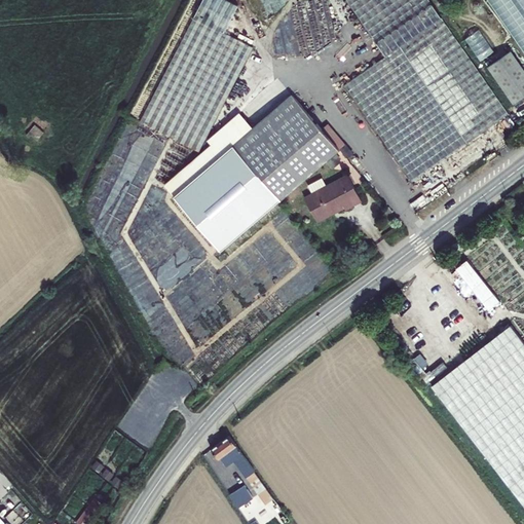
[(197,0),(191,13),(221,29),(234,2),(233,0),(231,0),(197,0)]
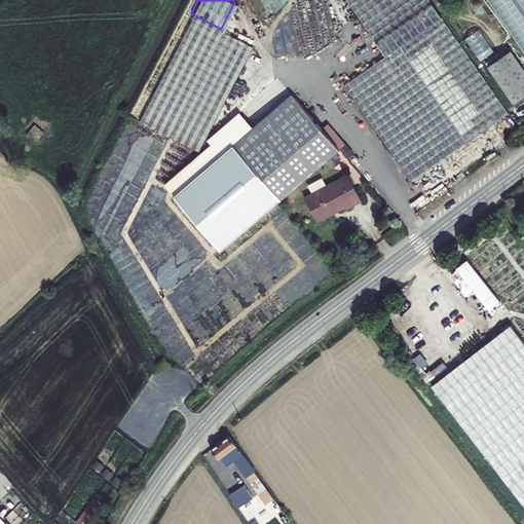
[(347,0),(383,54),(441,17),(428,0),(347,0)]
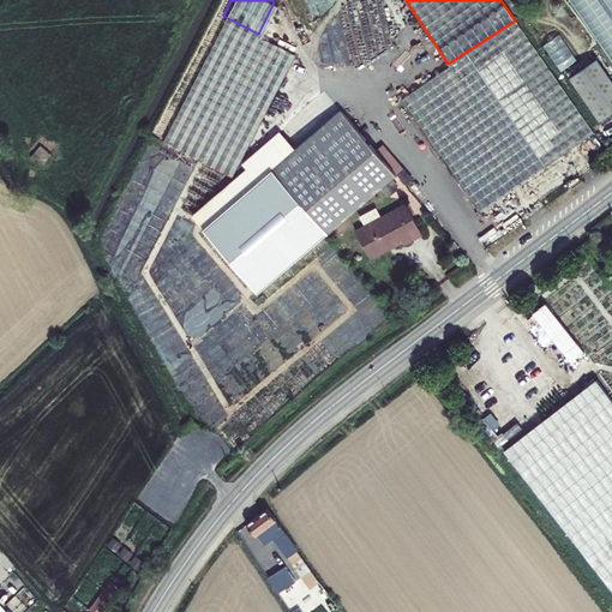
[(611,0),(565,0),(611,66),(611,0)]
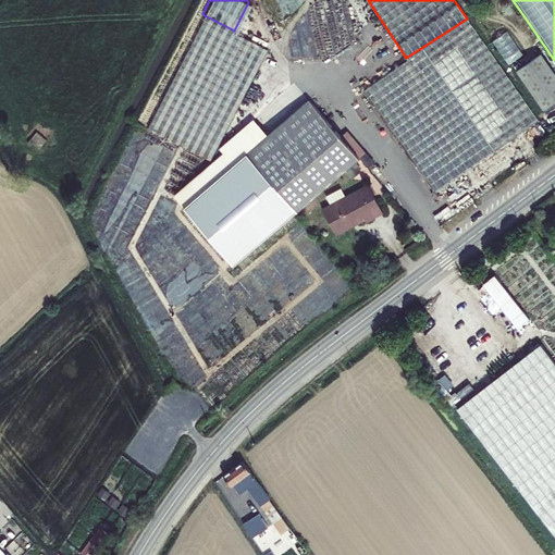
[(202,14),(146,124),(207,157),(266,47),(234,31),(202,14)]
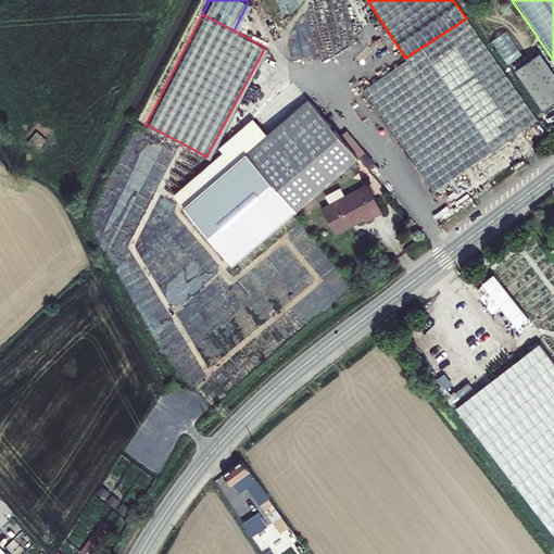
[(534,123),(490,55),(466,19),(405,58),(362,87),(431,192),(524,130),(534,123)]
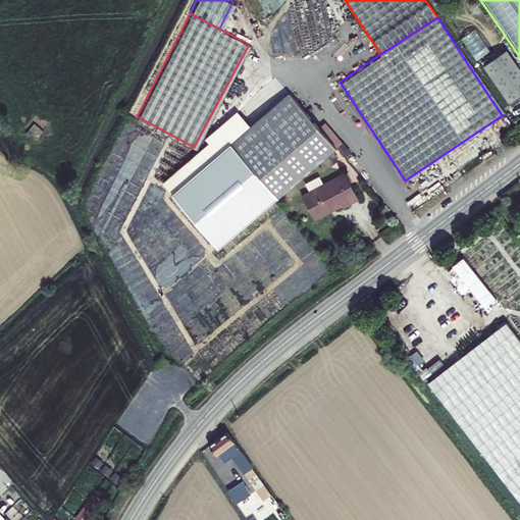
[(475,31),(462,39),(477,61),(490,52),(475,31)]
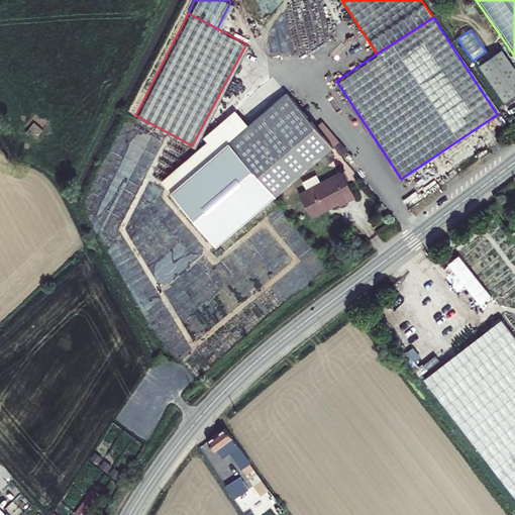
[(478,69),(503,104),(514,96),(514,72),(501,53),(478,69)]
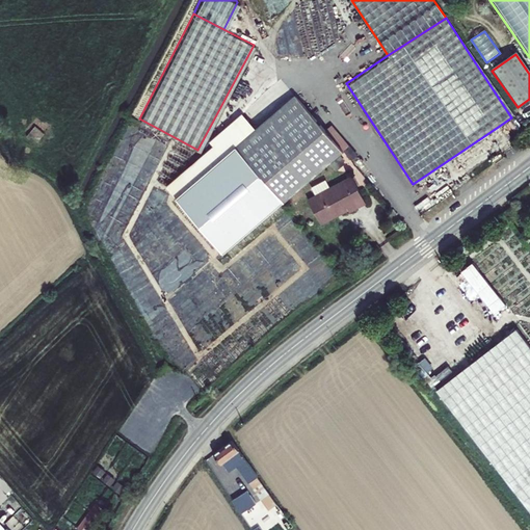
[(293,94),(232,144),(279,200),(340,149),(293,94)]
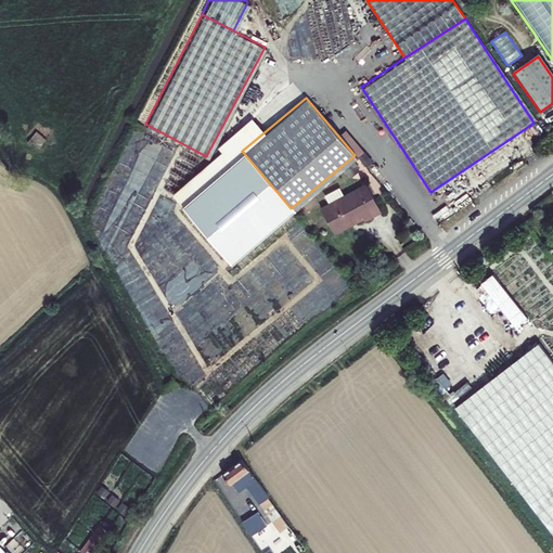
[(344,220),(329,202),(319,206),(332,231),(361,217),(362,219),(378,210),(365,183),(356,189),(365,200),(344,220)]
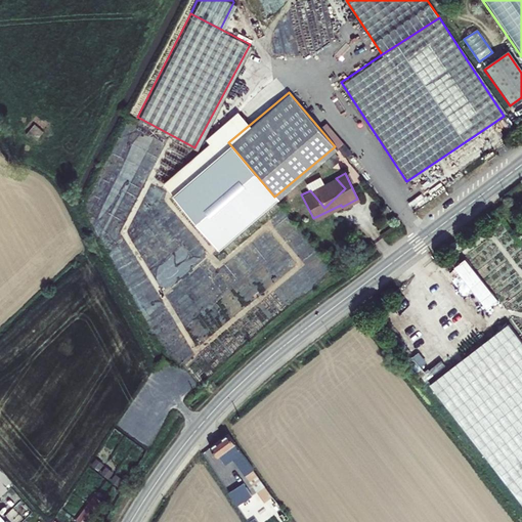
[(336,178),(310,190),(324,208),(345,188),(336,178)]
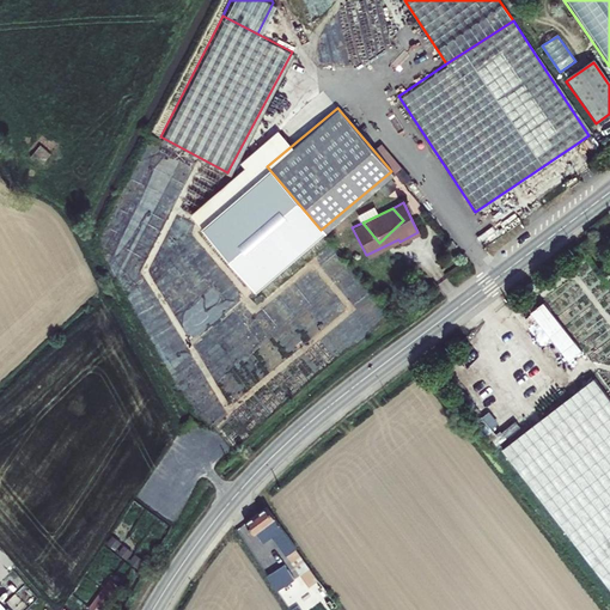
[(609,231),(604,235),(607,238),(596,244),(605,258),(608,260),(609,257),(609,231)]
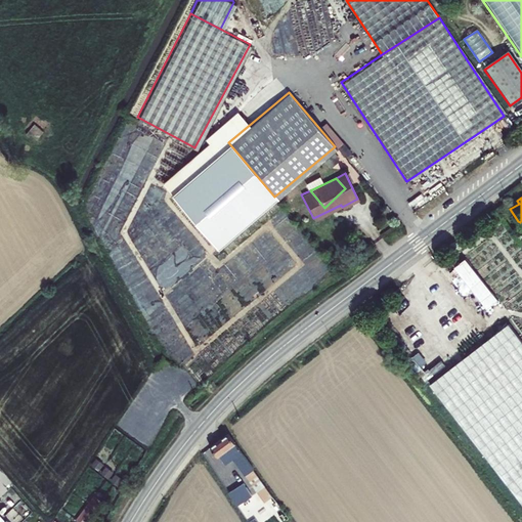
[(521,344),(507,325),(429,386),(521,506),(521,344)]
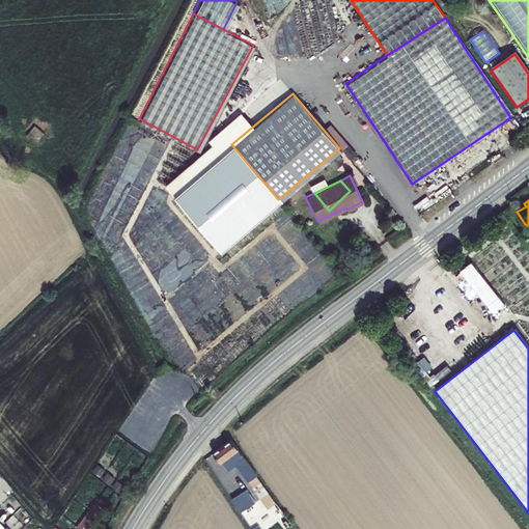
[(221,457),(202,471),(211,481),(213,478),(219,486),(226,481),(245,506),(246,505),(250,511),(256,507),(250,500),(221,457)]
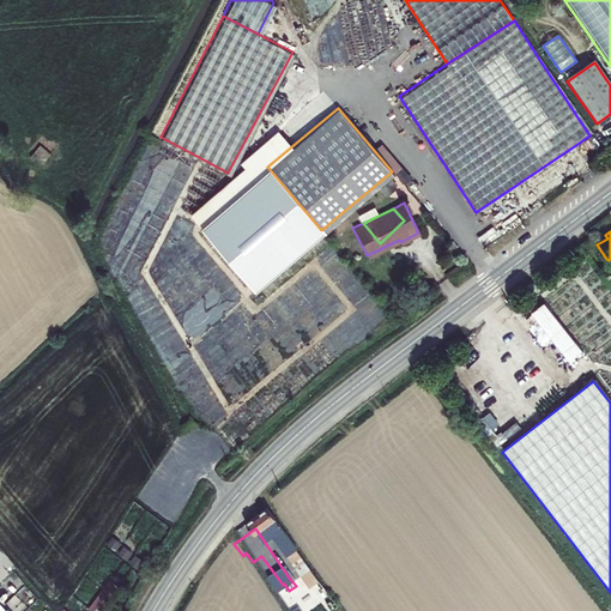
[(274,584),(271,586),(280,597),(284,596),(274,584)]
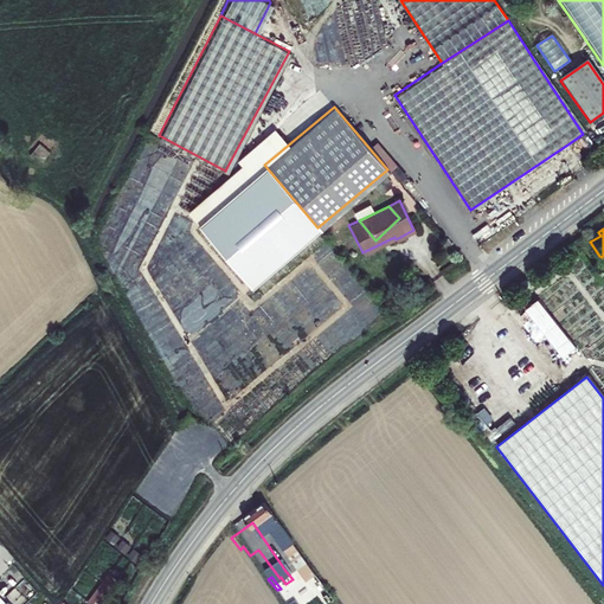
[(268,579),(258,584),(267,597),(277,590),(268,579)]
